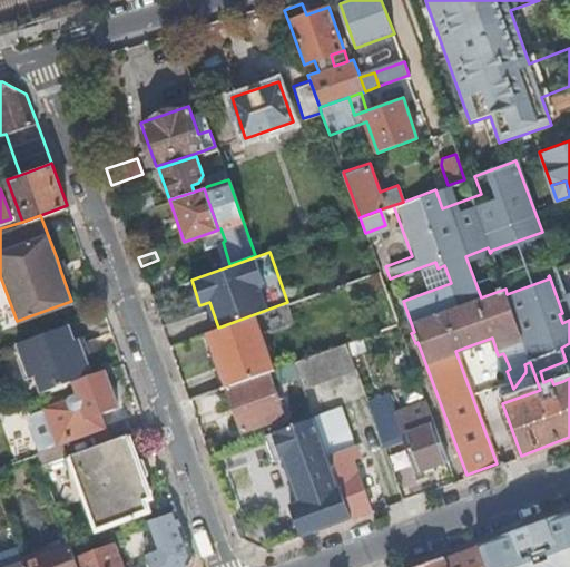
[(62,257),(57,258),(61,273),(67,272),(62,257)]
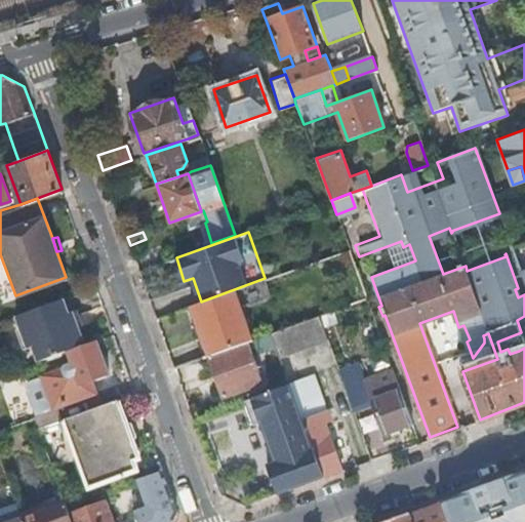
[(358,273),(349,248),(338,252),(356,300),(367,296),(363,287),(358,273)]
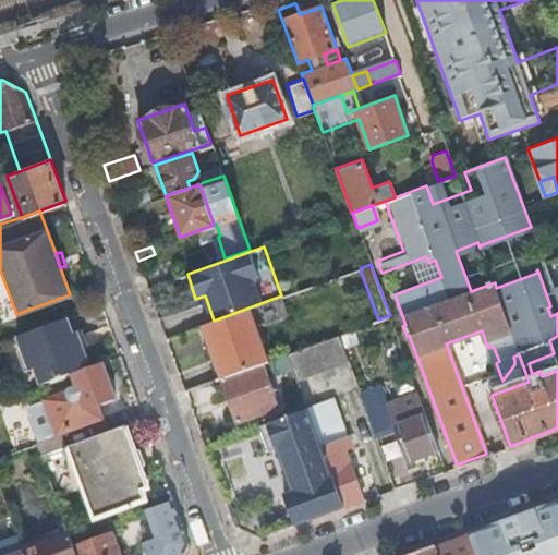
[(281,297),(250,309),(257,328),(288,316),(281,297)]
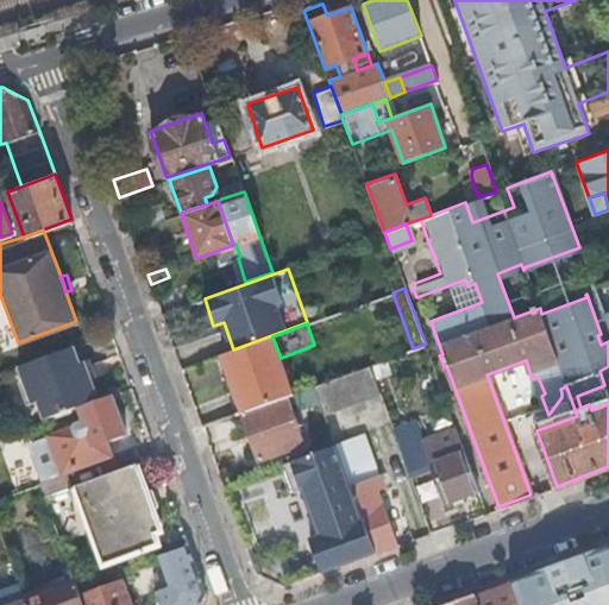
[(272,336),(223,355),(243,411),(287,395),(293,392),(281,358),(272,336)]
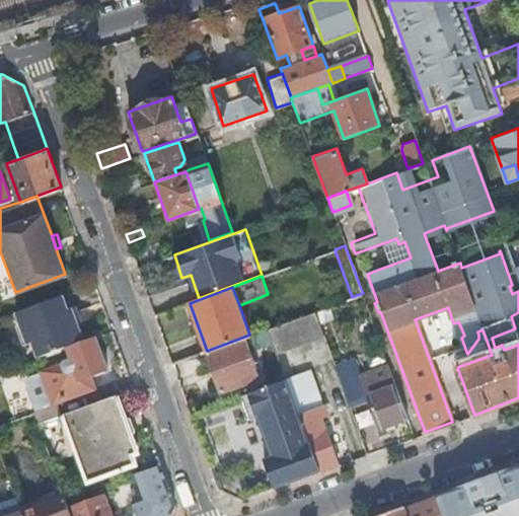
[(31,306),(15,311),(19,323),(25,341),(30,340),(38,358),(67,347),(78,343),(74,332),(78,330),(69,305),(65,306),(61,295),(31,306)]
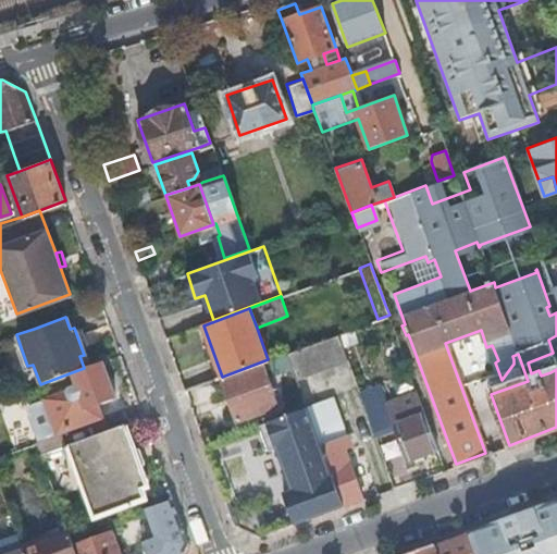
[(203,325),(196,328),(215,379),(222,377),(203,325)]
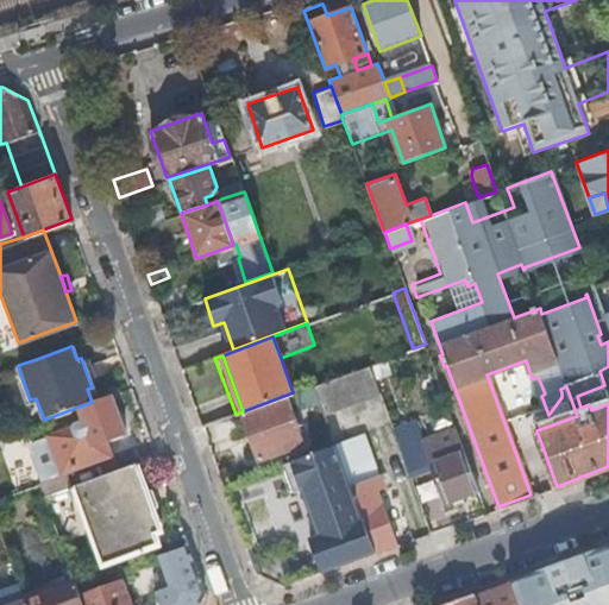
[(388,363),(371,370),(376,382),(391,376),(388,363)]
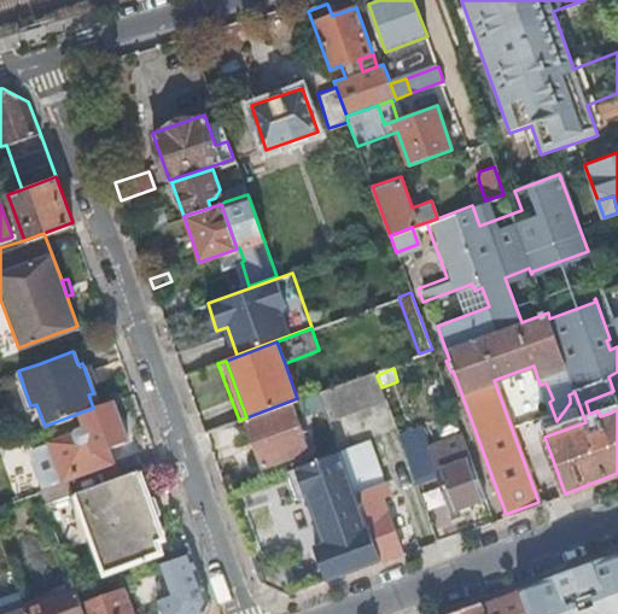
[(377,375),(375,370),(318,391),(325,408),(328,419),(385,398),(382,387),(377,375)]
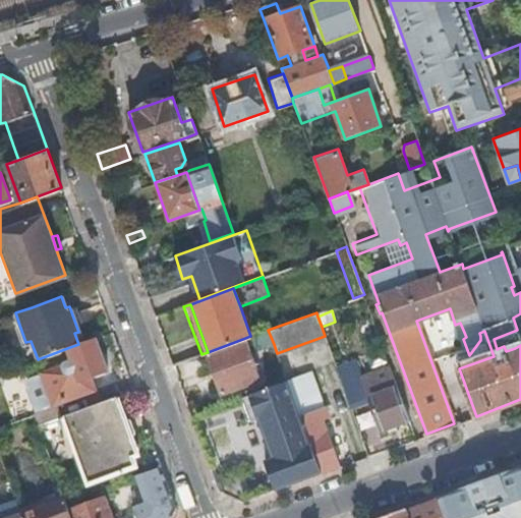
[(448,319),(423,328),(438,366),(463,357),(448,319)]
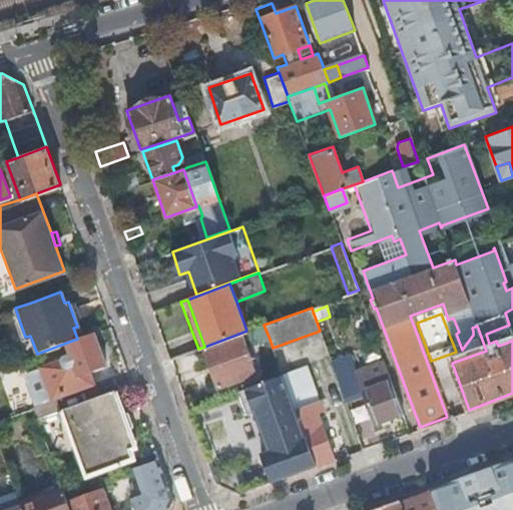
[(25,337),(19,320),(15,321),(21,339),(25,337)]
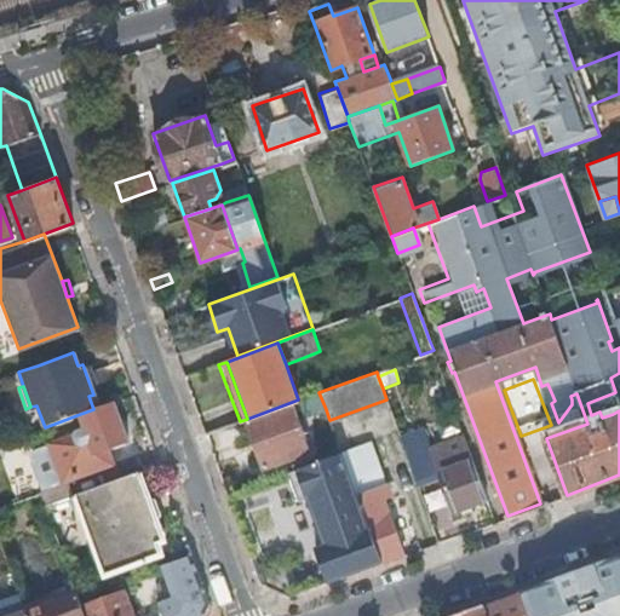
[(319,392),(300,399),(306,416),(326,409),(319,392)]
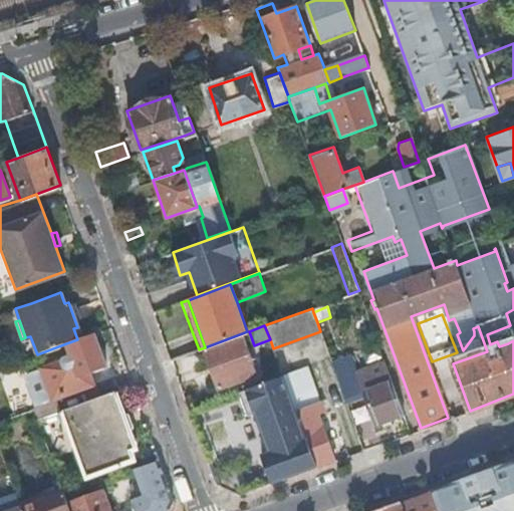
[(77,339),(66,343),(70,354),(61,357),(59,361),(40,368),(29,372),(25,379),(34,405),(30,409),(34,420),(36,419),(58,411),(54,398),(82,388),(78,375),(87,372),(105,365),(93,333),(77,339)]
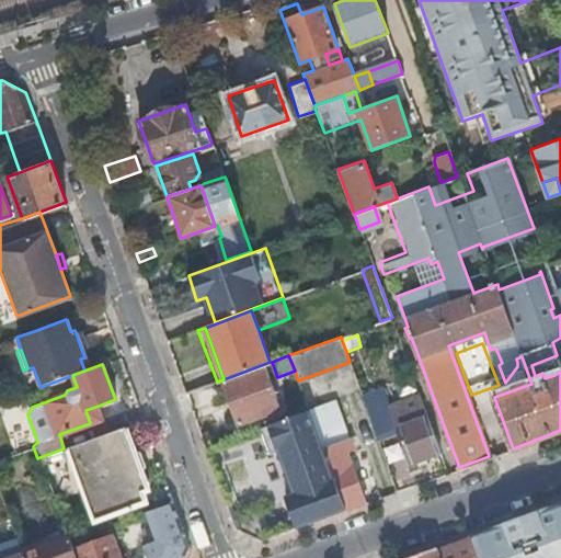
[(264,364),(224,379),(239,423),(279,408),(264,364)]
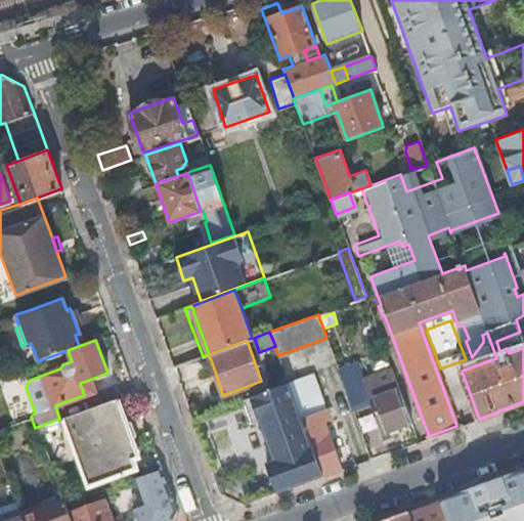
[(509,353),(518,350),(516,345),(507,348),(509,353)]
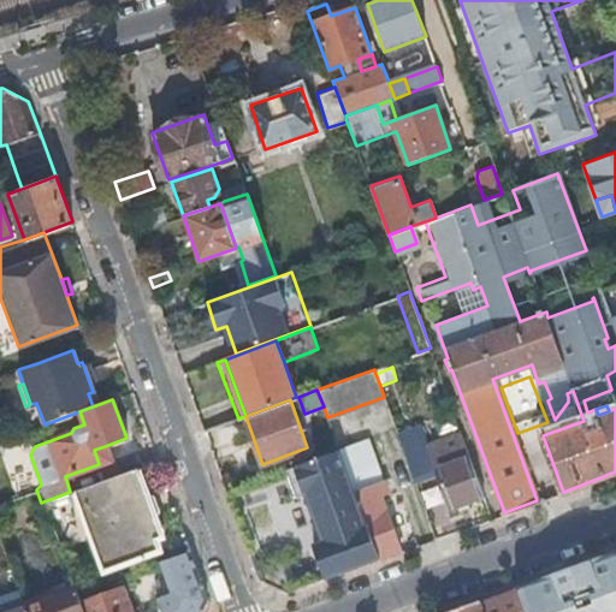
[(484,494),(461,432),(426,444),(449,507),(484,494)]
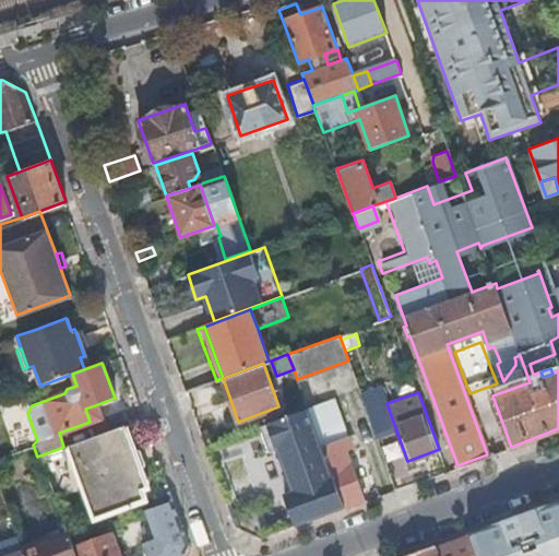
[(344,507),(365,499),(346,449),(349,448),(352,442),(335,398),(308,407),(308,409),(344,507)]
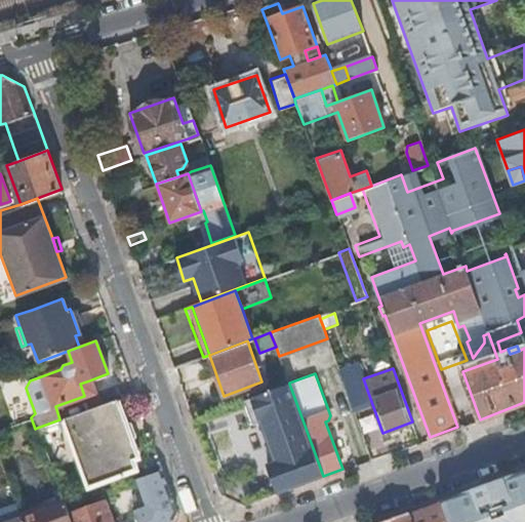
[(93,392),(89,380),(80,384),(84,396),(93,392)]
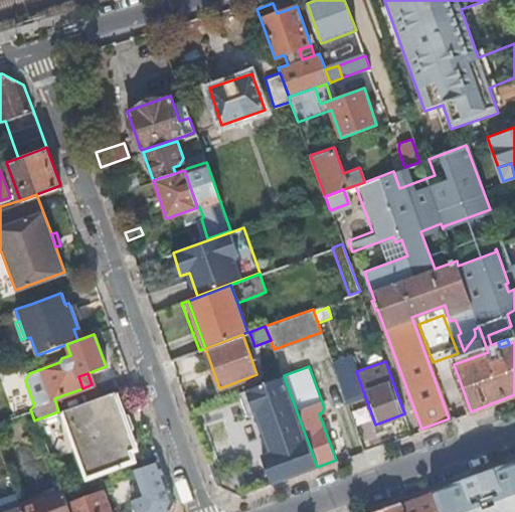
[(267,477),(269,484),(317,467),(284,376),(260,385),(282,447),(266,453),(273,475),(267,477)]
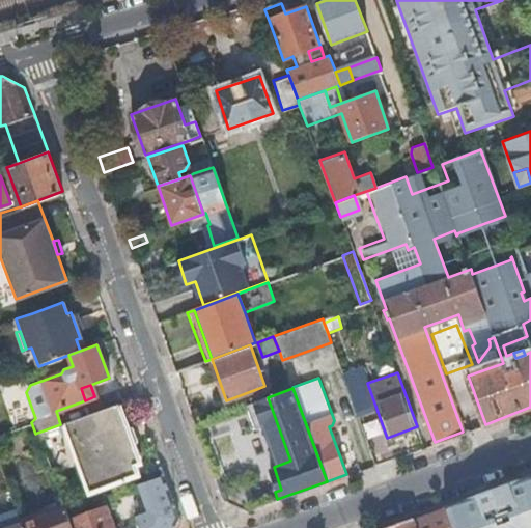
[(63,422),(63,423),(88,491),(126,477),(122,468),(133,464),(139,462),(117,403),(63,422)]
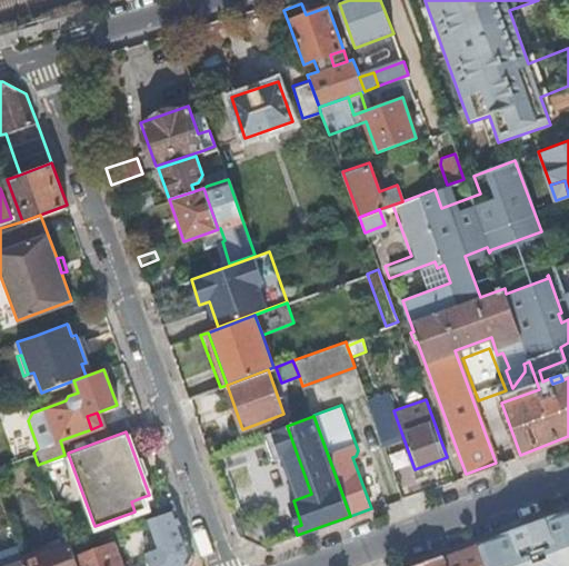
[(131,502),(135,512),(147,507),(142,497),(131,502)]
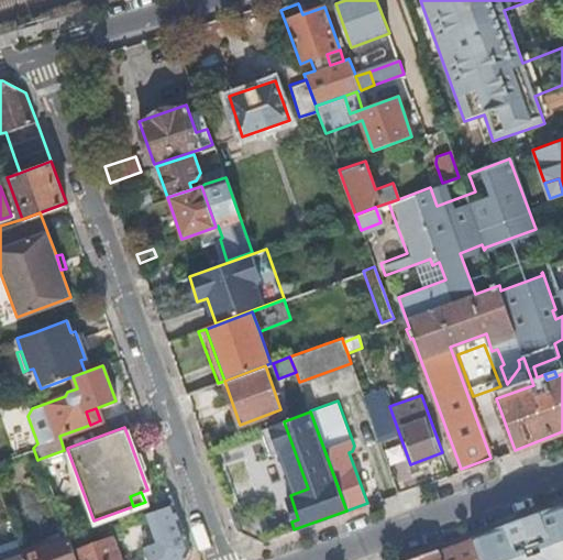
[(283,497),(291,522),(298,519),(290,495),(283,497)]
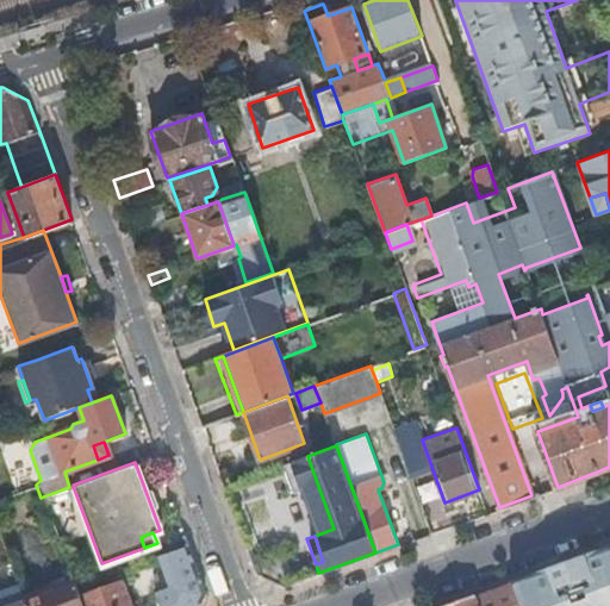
[(609,605),(609,543),(511,579),(520,605),(609,605)]
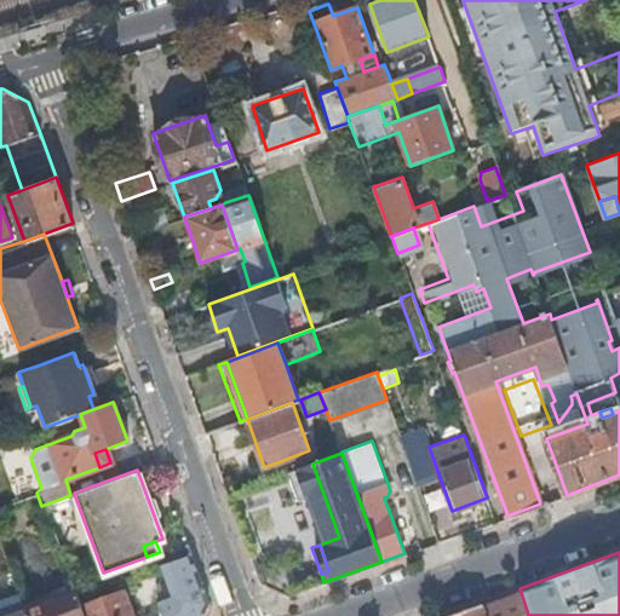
[(158,596),(165,615),(201,615),(208,600),(191,553),(173,559),(179,577),(185,575),(188,582),(194,585),(196,591),(185,594),(182,587),(158,596)]
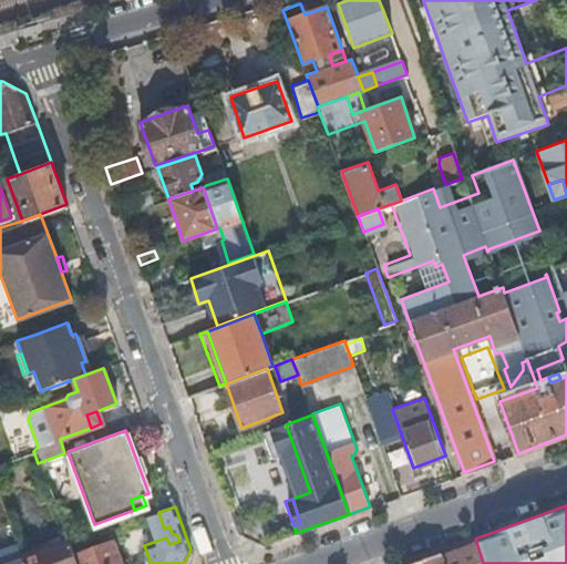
[(24,563),(76,563),(74,555),(63,526),(57,530),(59,534),(61,541),(53,544),(28,554),(27,551),(23,552),(24,555),(21,556),(22,559),(24,563)]
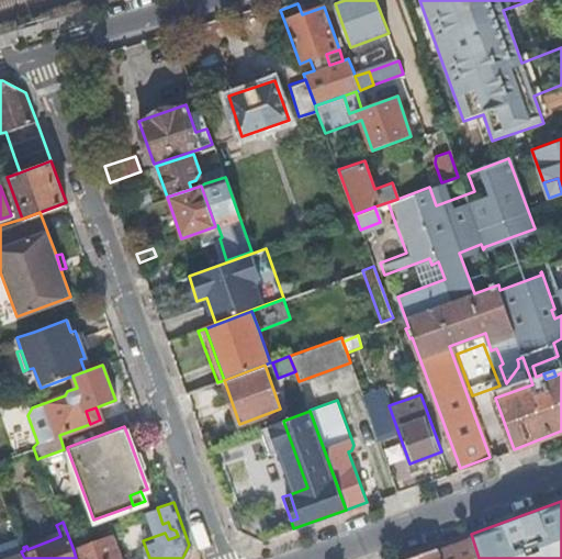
[(51,533),(53,539),(60,536),(58,529),(51,533)]
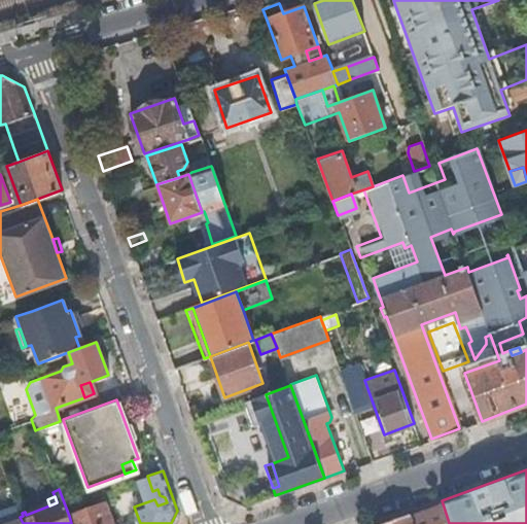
[(449,523),(442,500),(377,523),(449,523)]
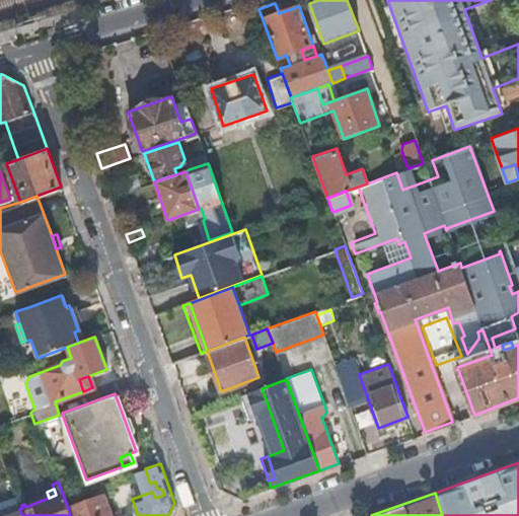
[(114,515),(105,494),(68,508),(70,515),(114,515)]
